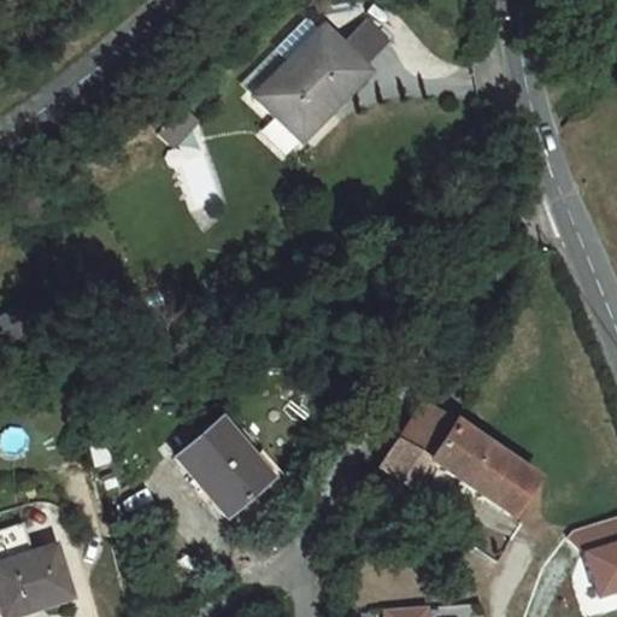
[(242,84),(254,95),(319,30),(307,18),(242,84)]
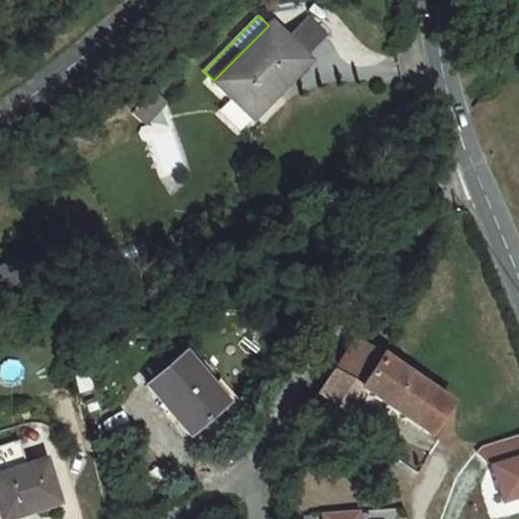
[(285,77),(304,58),(270,24),(269,25),(214,80),(212,82),(250,120),(289,81),(285,77)]
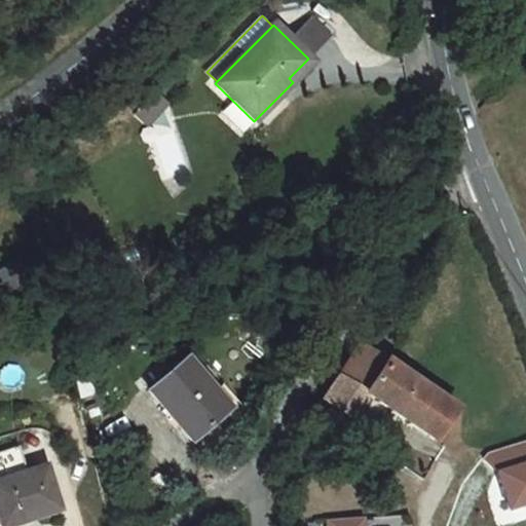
[(312,63),(308,59),(289,78),(293,82),(312,63)]
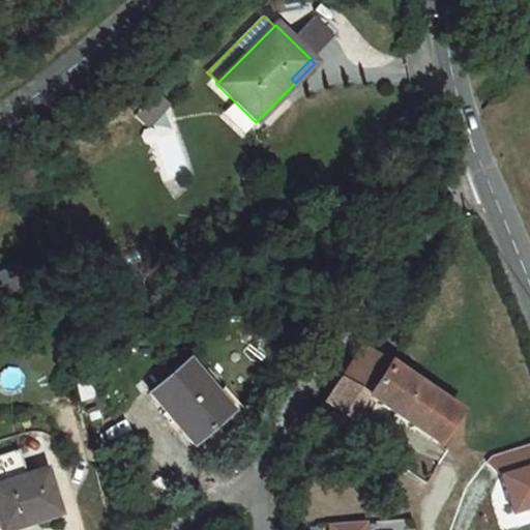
[(186,361),(149,394),(169,416),(171,415),(180,425),(178,427),(194,444),(230,411),(186,361)]
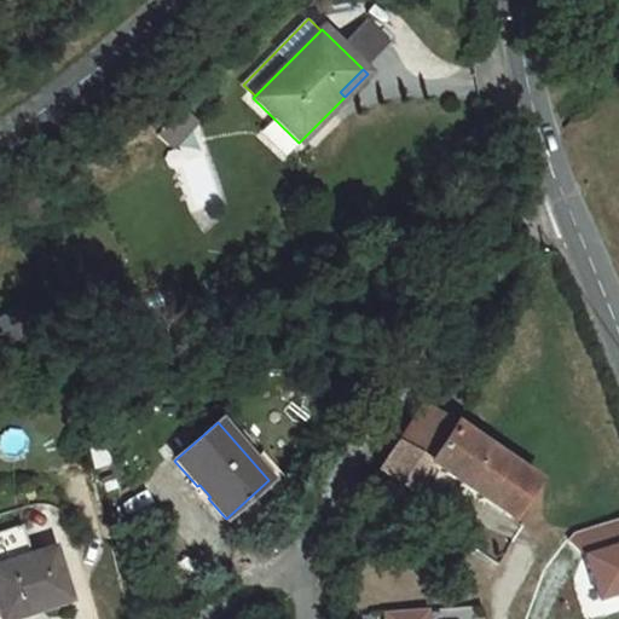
[(99,426),(85,429),(94,460),(109,455),(99,426)]
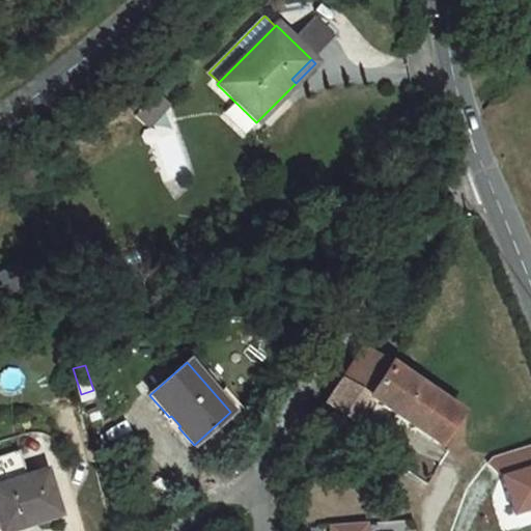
[(389,365),(367,396),(439,445),(460,413),(389,365)]
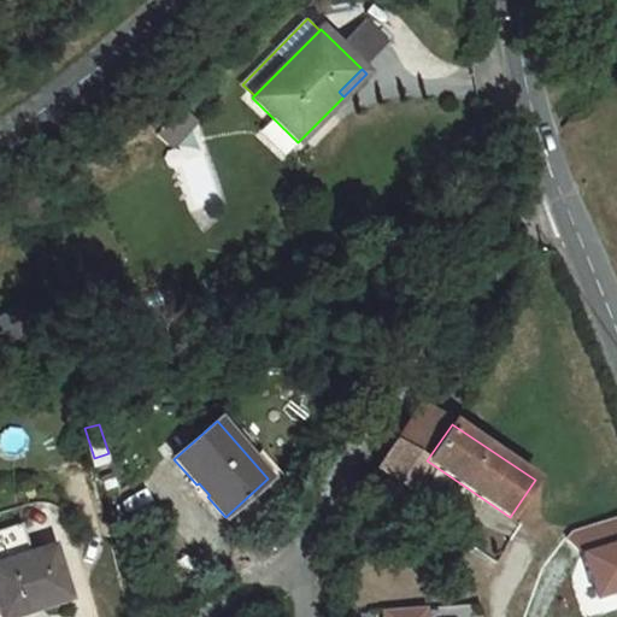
[(380,468),(409,487),(427,460),(397,440),(380,468)]
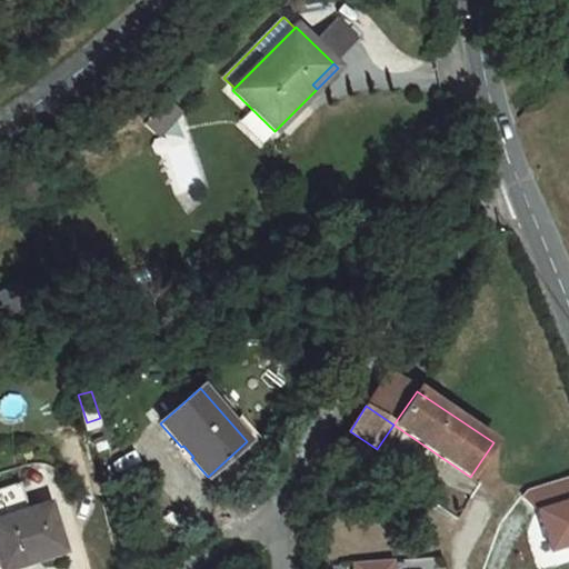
[(183,446),(181,447),(191,458),(193,457),(183,446)]
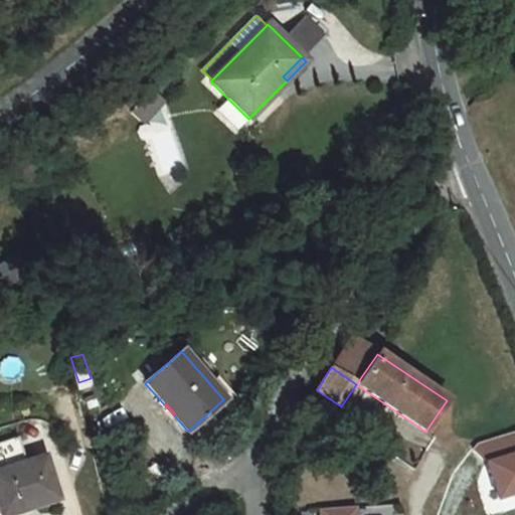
[(489,461),(499,495),(514,490),(514,432),(476,444),(473,449),(489,461)]
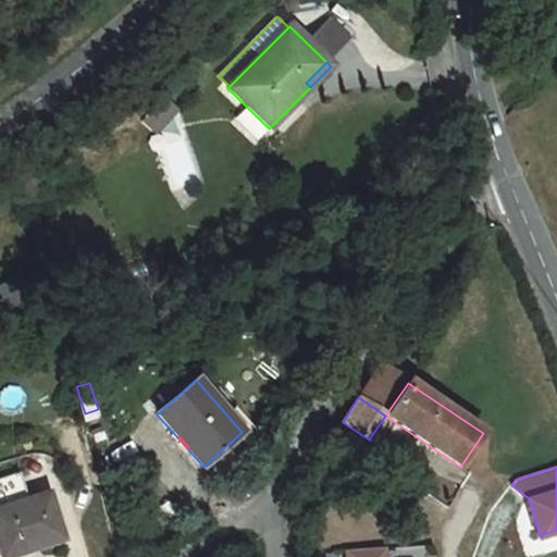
[(0,479),(0,556),(12,556),(24,554),(22,547),(27,545),(29,552),(62,541),(47,494),(27,502),(17,473),(0,479)]
